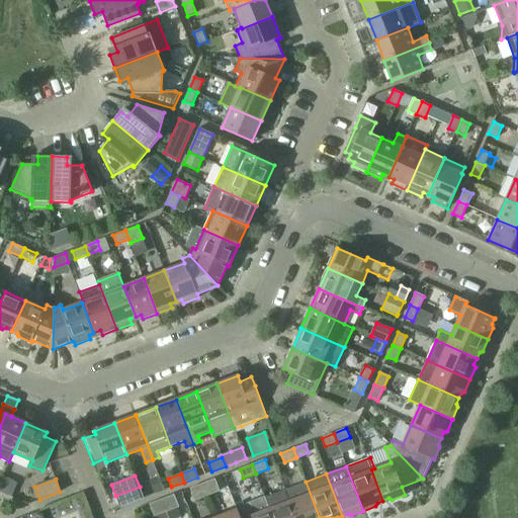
[(203,484),(207,496),(220,491),(214,479),(203,484)]
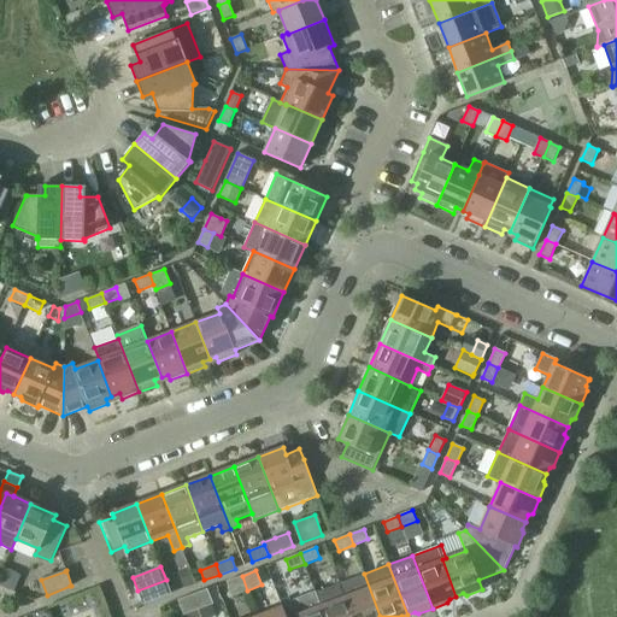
[(340,582),(352,616),(380,616),(364,574),(340,582)]
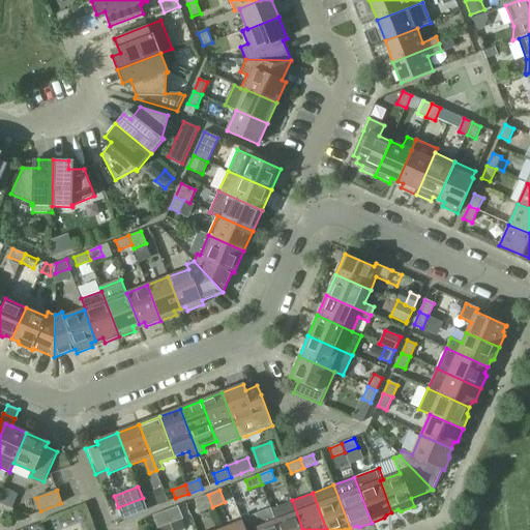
[(200,512),(212,507),(208,495),(195,499),(200,512)]
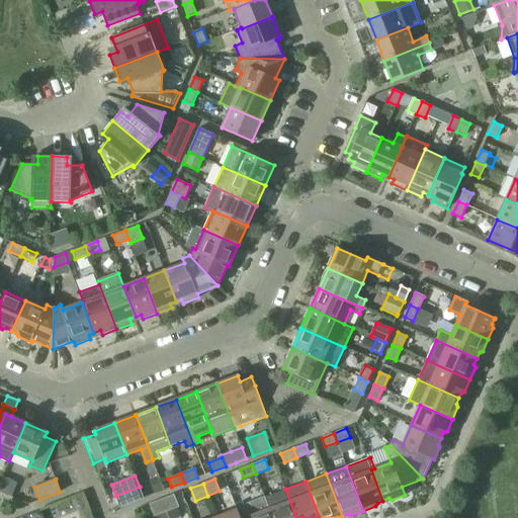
[(120,507),(144,498),(140,487),(115,496),(120,507)]
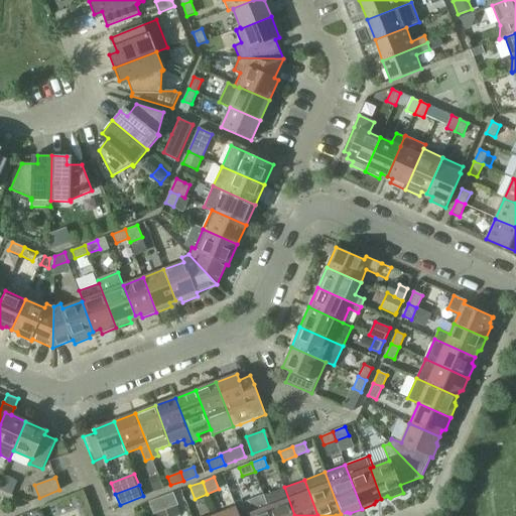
[(264,495),(271,515),(294,515),(284,487),(264,495)]
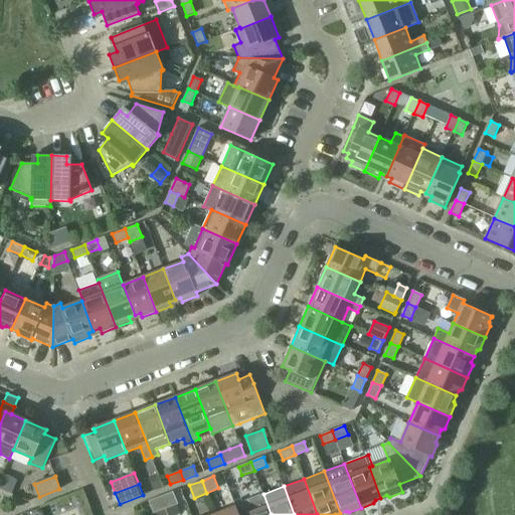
[(161,496),(166,508),(178,504),(173,492),(161,496)]
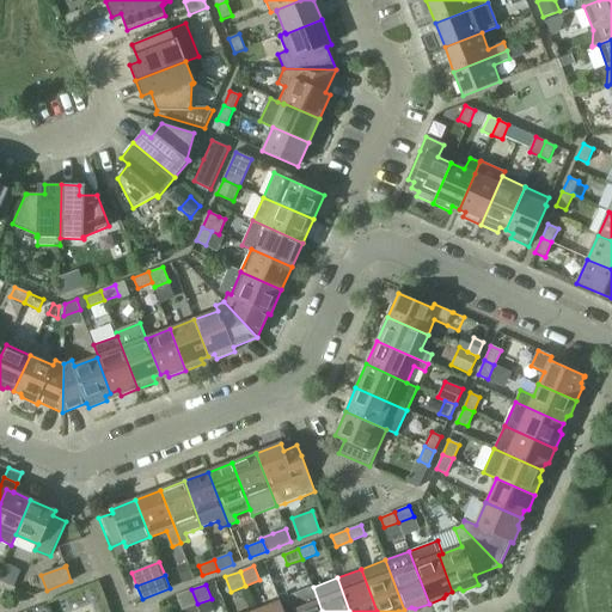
[(322,611),(313,587),(288,597),(293,611),(322,611)]
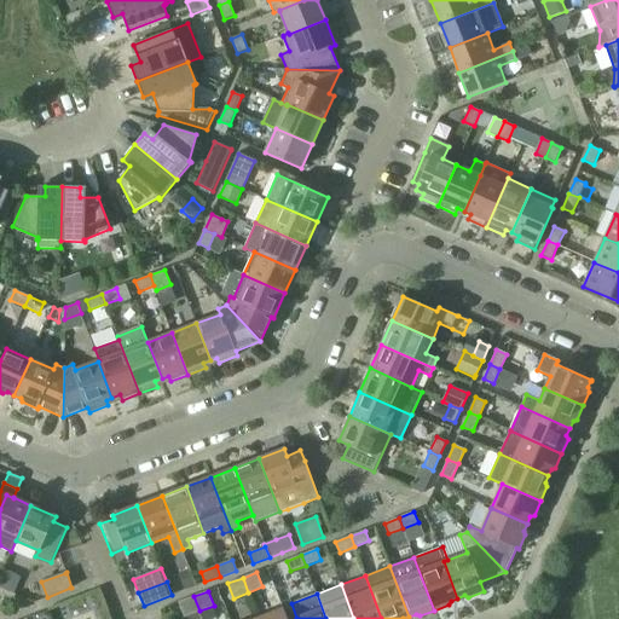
[(184,617),(200,611),(194,596),(179,602),(184,617)]
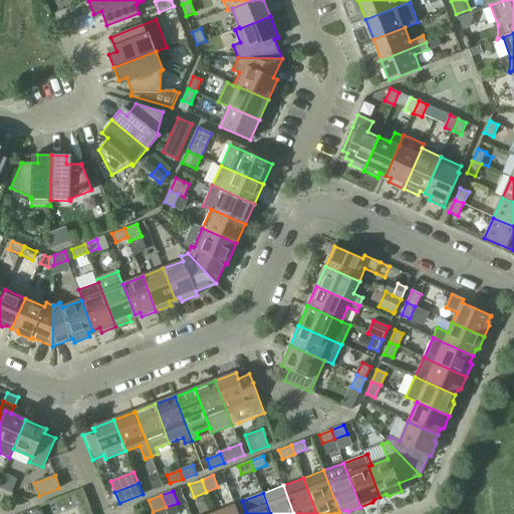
[(213,513),(212,513),(238,513),(235,505),(213,513)]
